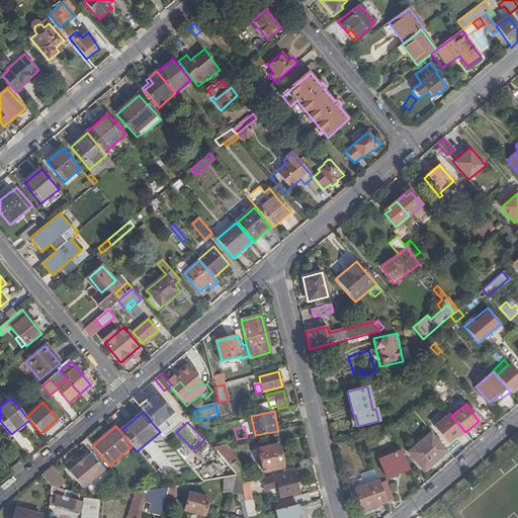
[(428,434),(444,453),(447,450),(431,432),(428,434)]
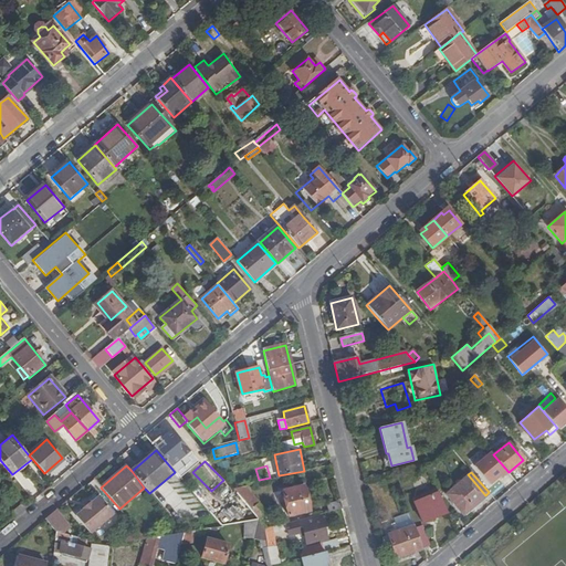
[(480,500),(485,495),(468,474),(446,493),(463,514),(473,505),(471,503),(479,496),(480,500)]
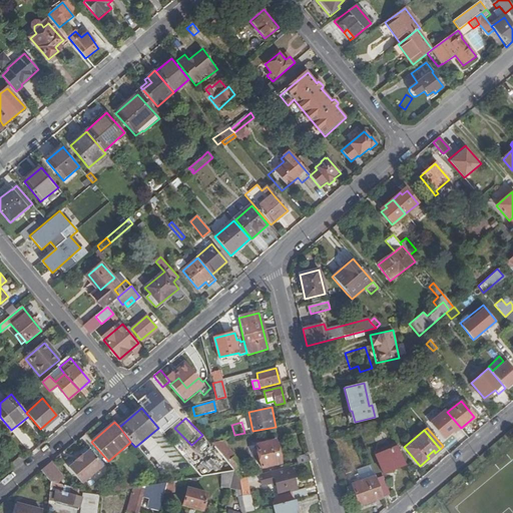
[(262,444),(255,445),(262,468),(281,463),(276,440),(262,444)]
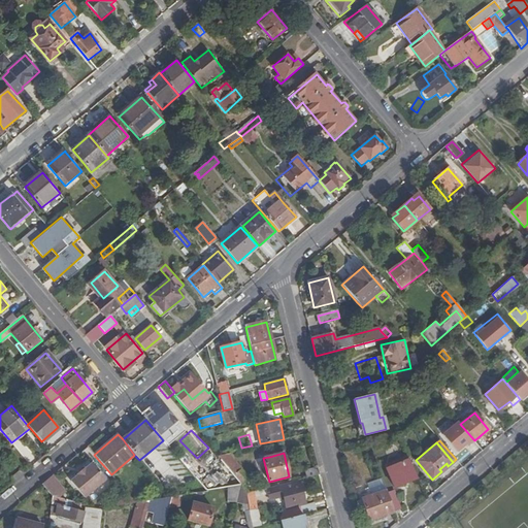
[(228,454),(218,457),(232,474),(239,468),(228,454)]
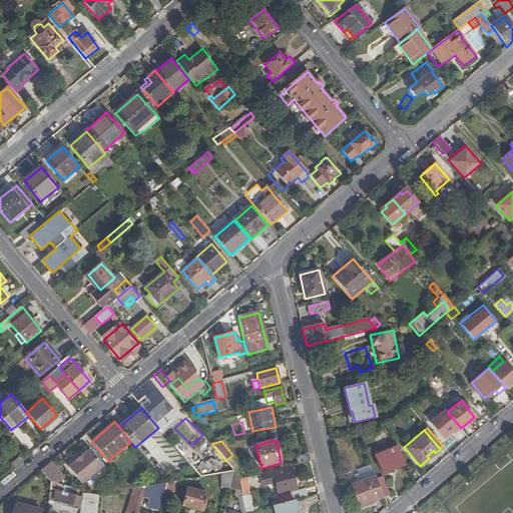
[(383,474),(405,464),(397,446),(375,455),(383,474)]
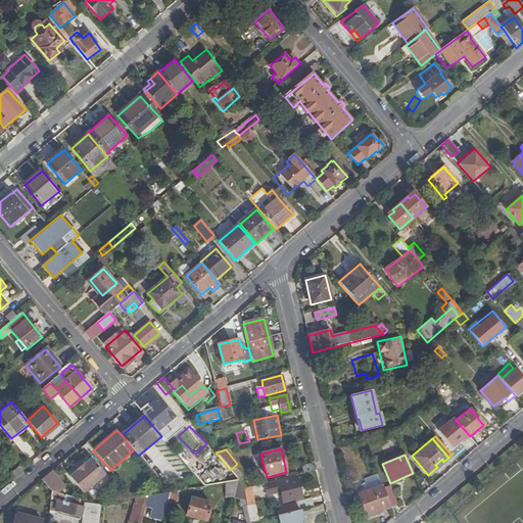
[(79,472),(78,471),(69,477),(84,493),(105,475),(91,459),(83,466),(85,468),(79,472)]
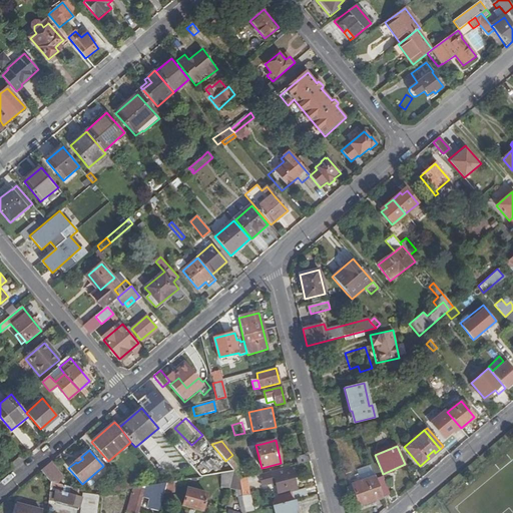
[(429,458),(435,453),(434,450),(427,456),(429,458)]
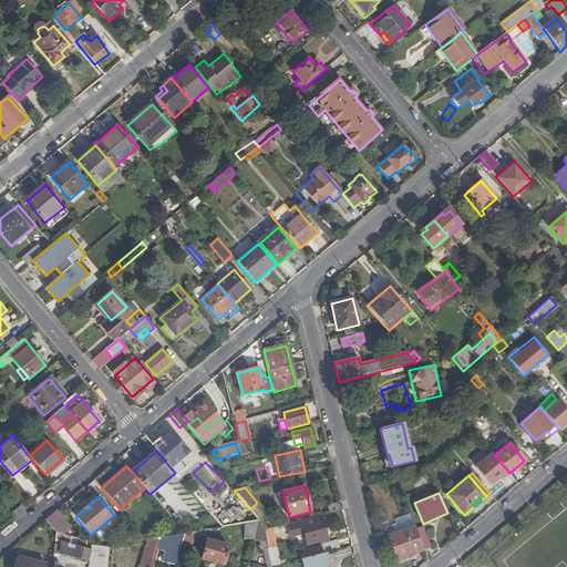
[(340,502),(330,505),(332,513),(342,509),(340,502)]
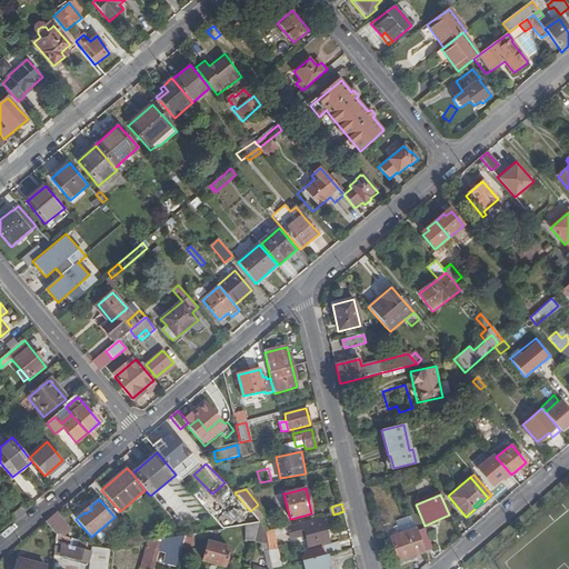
[(259,507),(251,512),(260,523),(268,517),(259,507)]
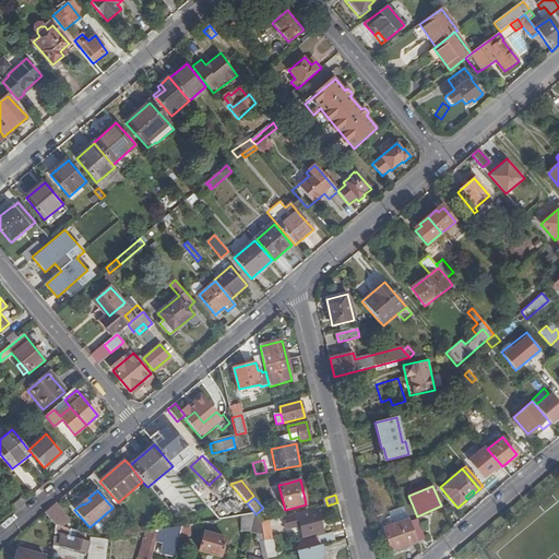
[(212,512),(221,518),(226,509),(217,502),(212,512)]
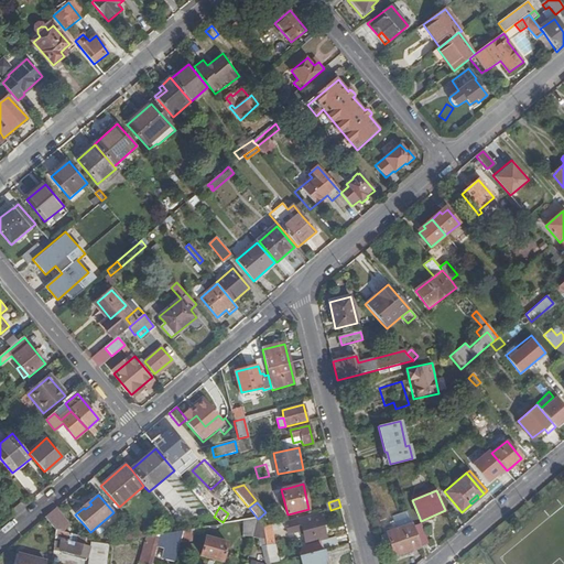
[(55,509),(45,518),(46,519),(49,522),(56,531),(64,533),(66,531),(64,529),(69,525),(55,509)]
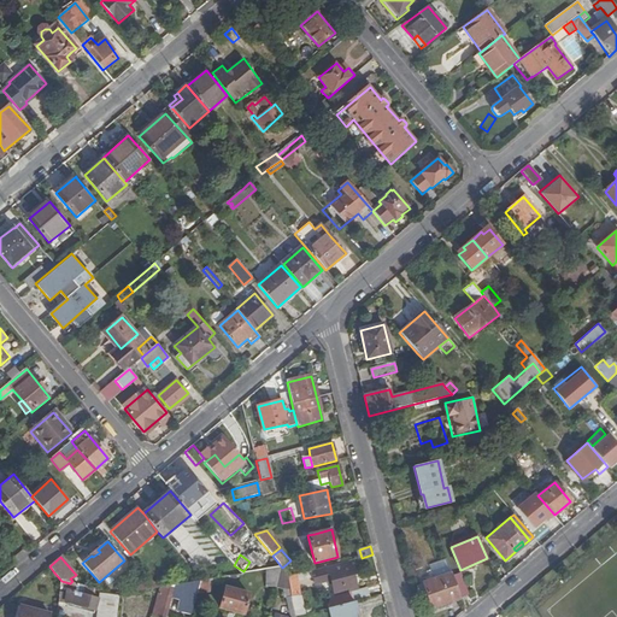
[(356,588),(350,560),(333,565),(309,571),(303,574),(289,576),(288,577),(291,599),(299,598),(297,579),(312,575),(313,582),(330,579),(334,593),(325,595),(328,607),(353,601),(350,589),(356,588)]
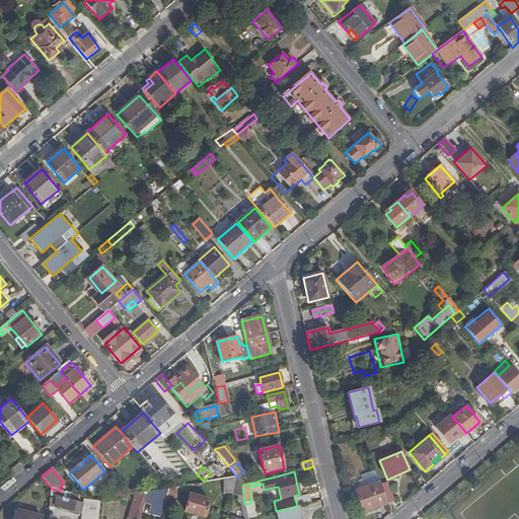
[(45,480),(43,477),(41,479),(35,483),(39,486),(45,480)]
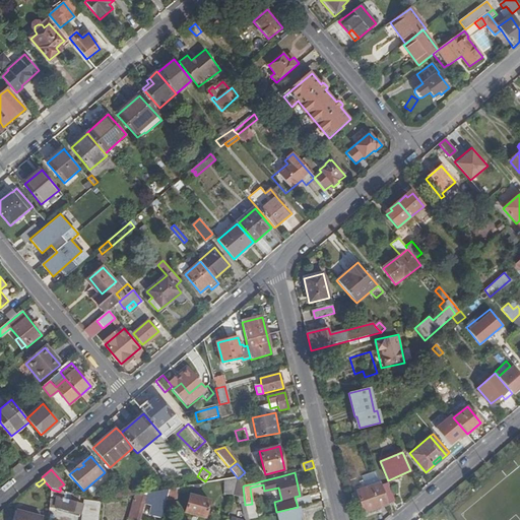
[(238,478),(224,480),(228,494),(234,496),(236,489),(238,480),(238,478)]
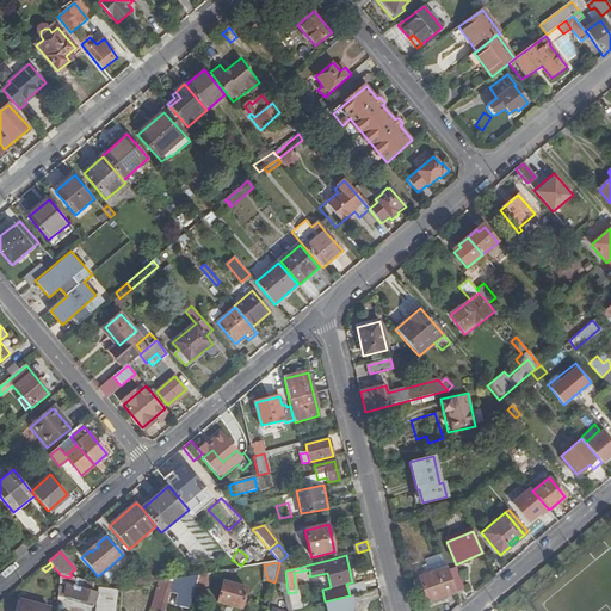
[(285,572),(287,571),(279,562),(279,565),(277,574),(285,572)]
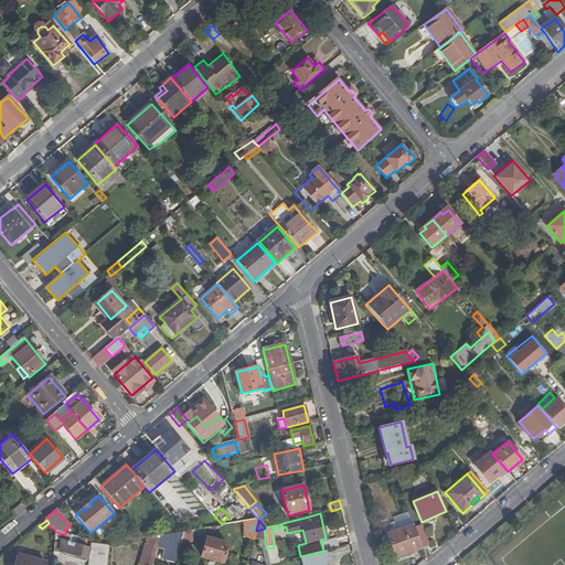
[(395,557),(422,547),(416,533),(413,525),(387,534),(395,557)]
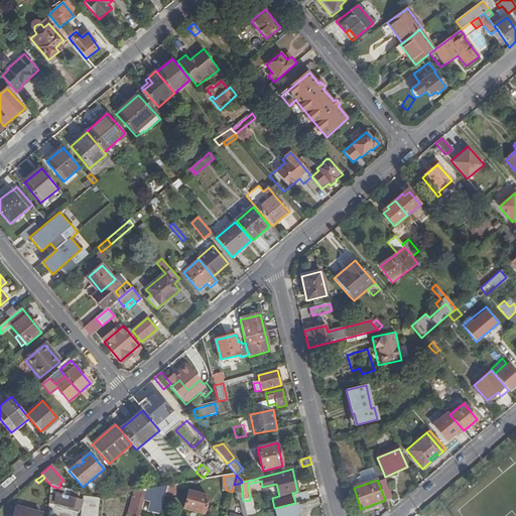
[(234,485),(232,492),(237,493),(238,501),(241,500),(240,506),(243,515),(235,515),(229,514),(228,515),(246,515),(244,505),(243,501),(241,483),(234,485)]
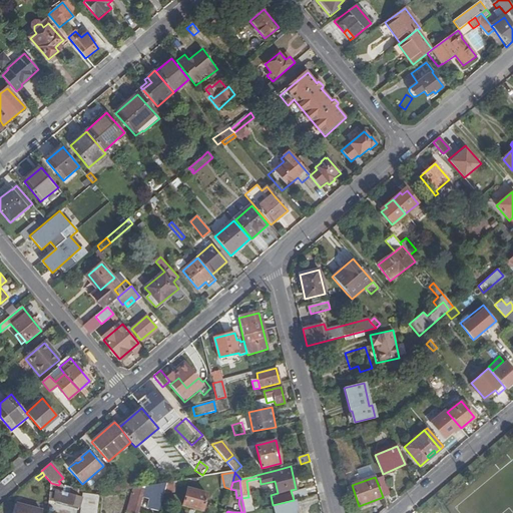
[(176,482),(165,484),(163,493),(174,491),(176,482)]
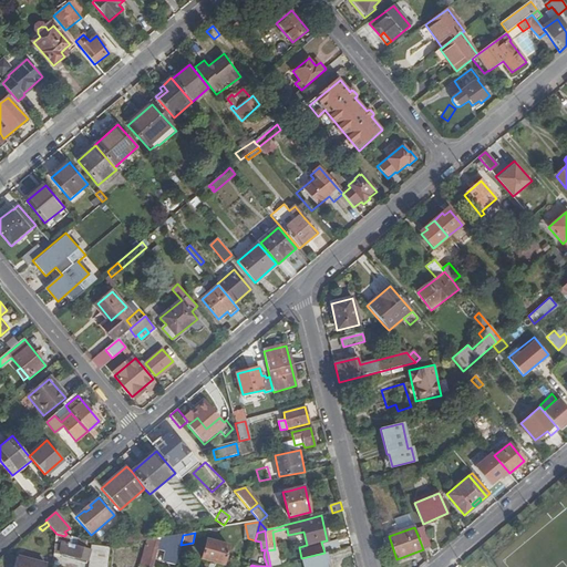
[(418,535),(423,549),(430,547),(425,533),(418,535)]
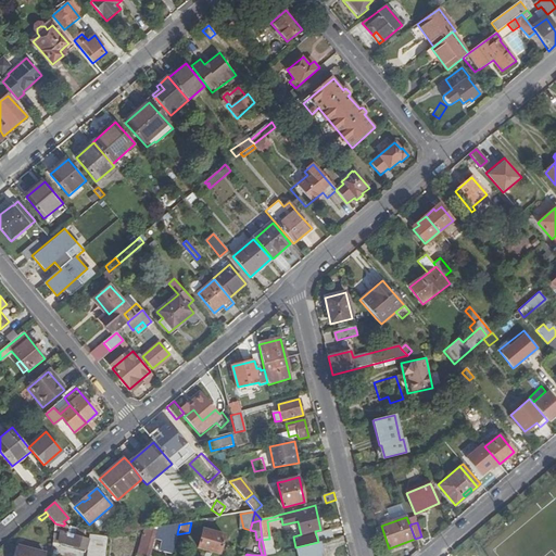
[(55,523),(53,542),(85,551),(88,540),(83,539),(85,531),(63,526),(55,523)]
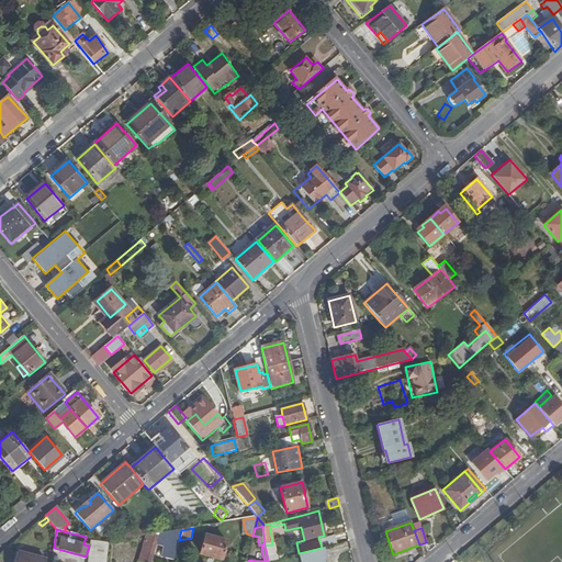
[(179,540),(181,530),(169,532),(170,540),(179,540)]
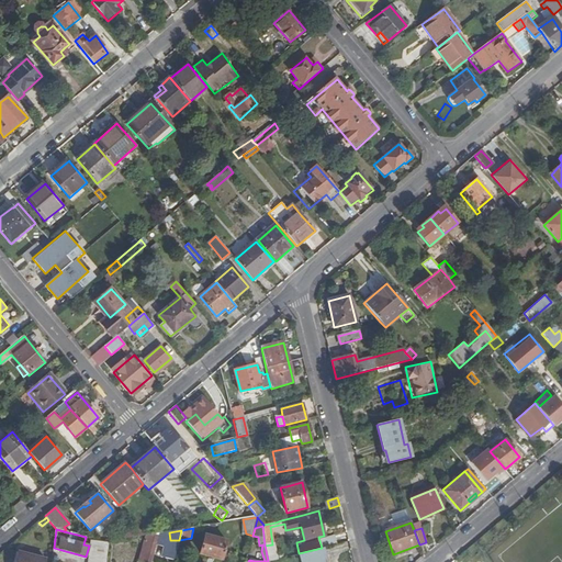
[(158,534),(146,537),(139,561),(142,561),(146,561),(153,544),(155,546),(158,534)]
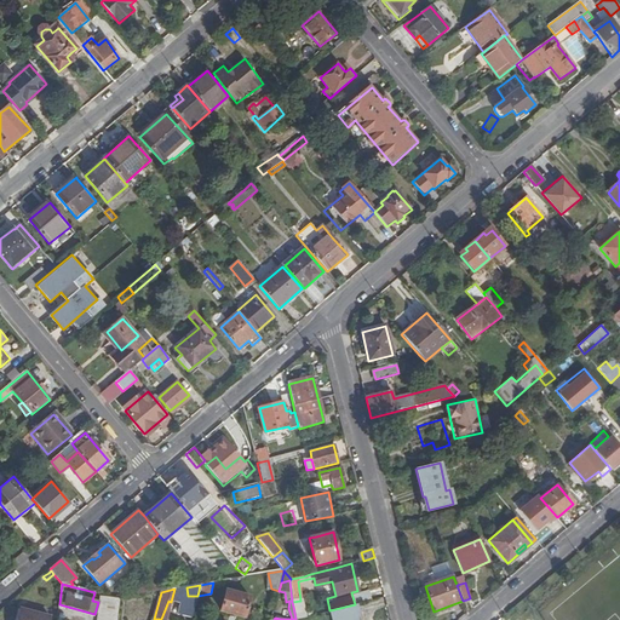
[(357,591),(351,592),(355,604),(371,601),(367,589),(357,591)]
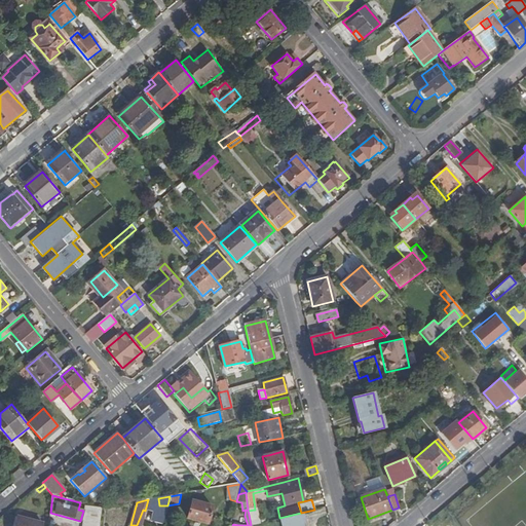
[(212,506),(191,501),(187,518),(207,523),(212,506)]
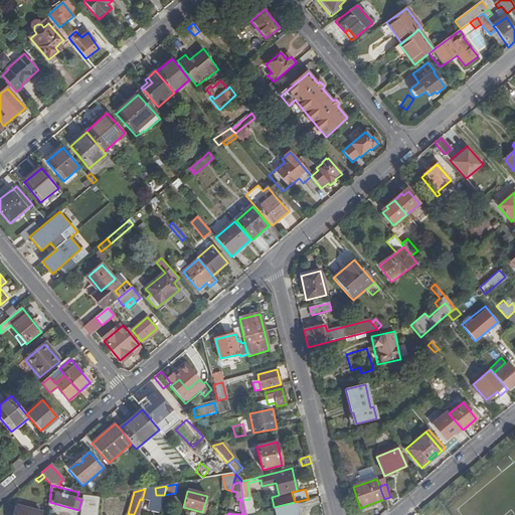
[(82,496),(81,500),(79,514),(97,514),(99,497),(82,496)]
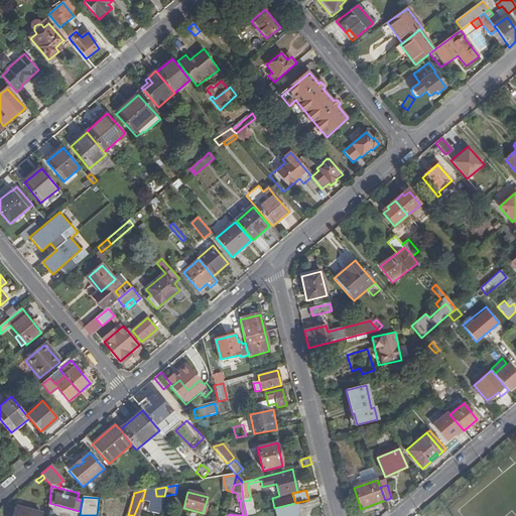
[(246,515),(251,514),(250,500),(243,501),(244,505),(246,515)]
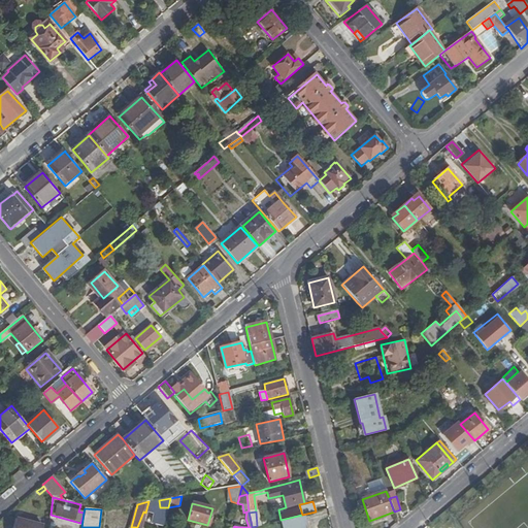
[(302,515),(281,520),(283,527),(285,527),(286,527),(285,527),(303,527),(302,524),(304,523),(302,515)]
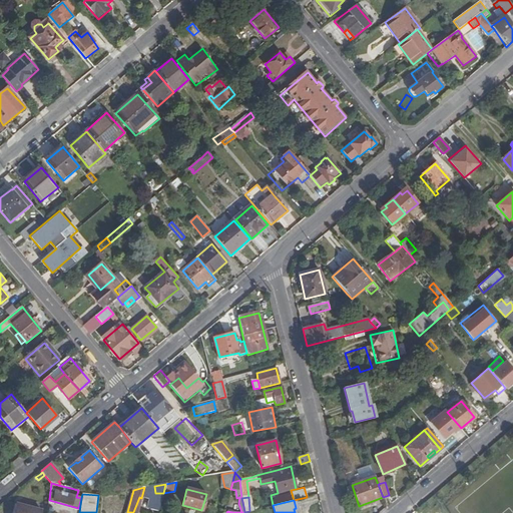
[(40,512),(41,510),(17,504),(14,512),(40,512)]
